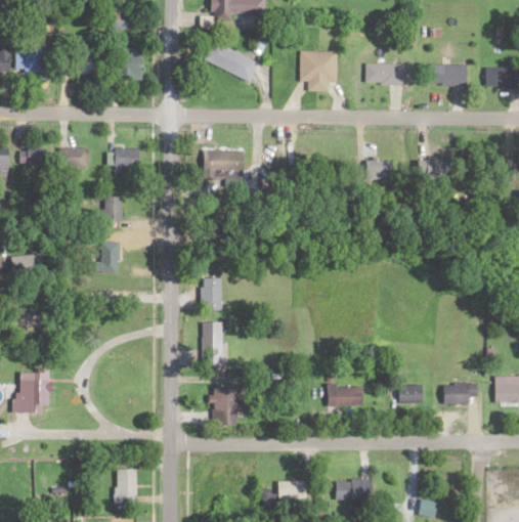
[(272,1),(240,1),(240,0),(219,0),(219,30),(239,30),(239,18),(272,18),(272,1)]
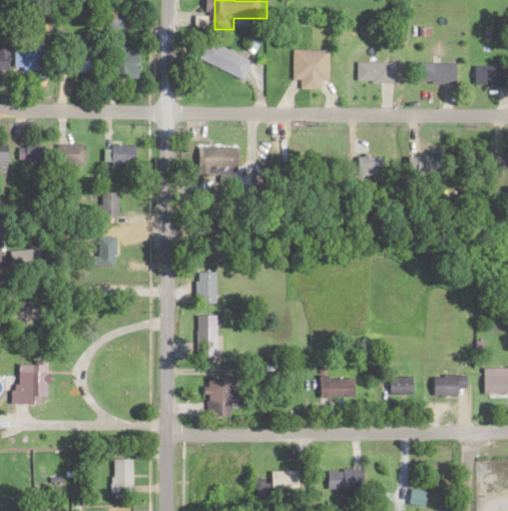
[(19,69),(52,68),(51,42),(19,43),(19,69)]
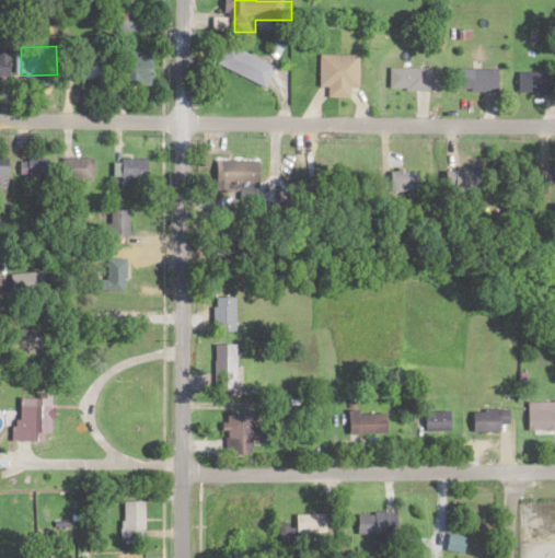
[(0,74),(18,74),(18,49),(0,48),(0,74)]
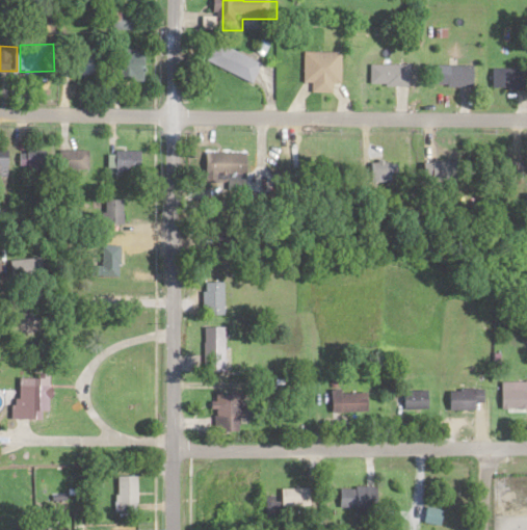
[(257,83),(263,64),(221,49),(214,68),(257,83)]
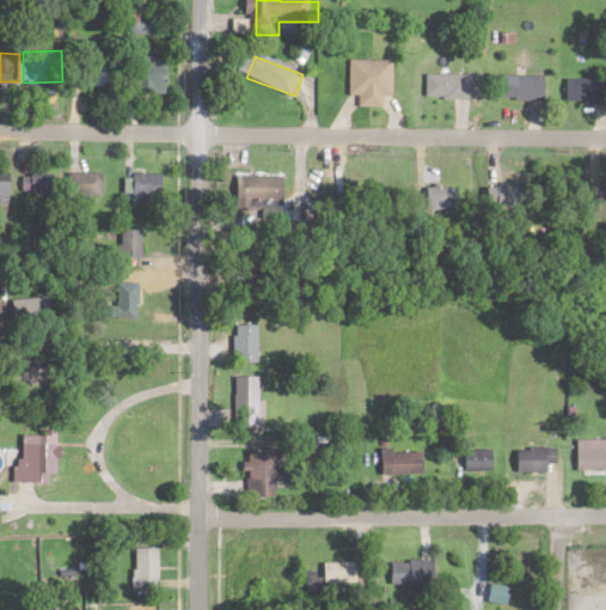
[(173,63),(142,63),(142,93),(173,93),(173,63)]
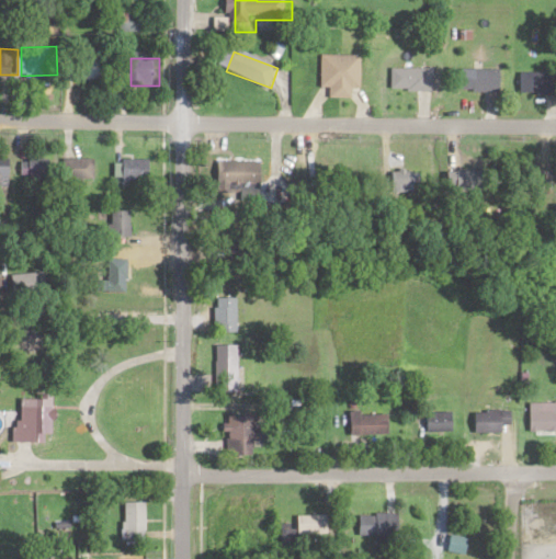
[(366,60),(326,60),(326,87),(332,87),(332,99),(353,99),(353,87),(365,87),(366,60)]
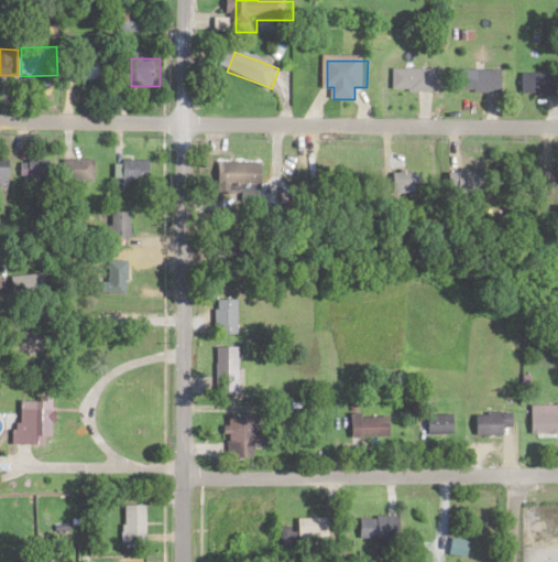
[(501,92),(501,74),(488,74),(488,72),(462,72),(462,92),(501,92)]
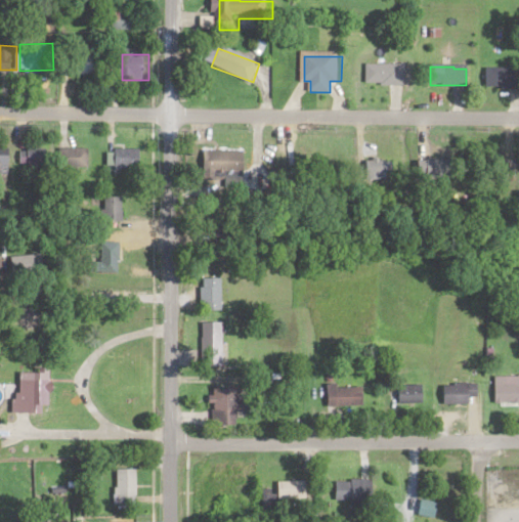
[(406,69),(369,69),(369,85),(406,85),(406,69)]
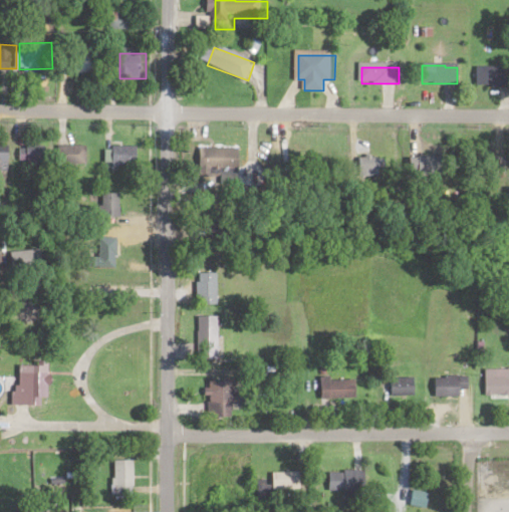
[(478,86),(508,85),(508,68),(478,68),(478,86)]
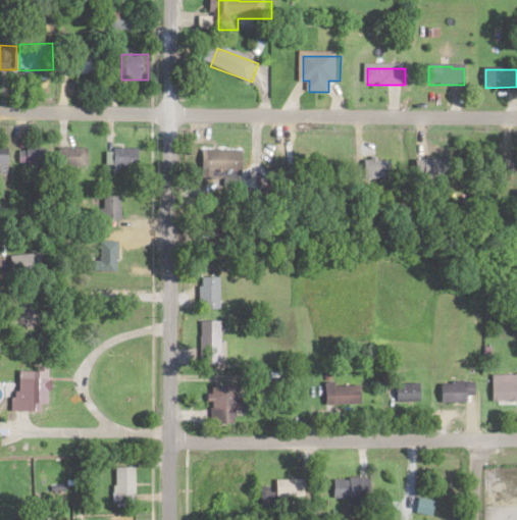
[(0,171),(5,174),(14,153),(0,145),(0,171)]
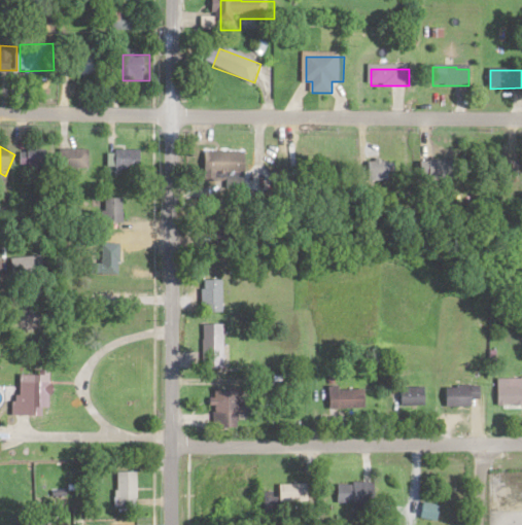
[(50,148),(24,147),(23,165),(50,166),(50,148)]
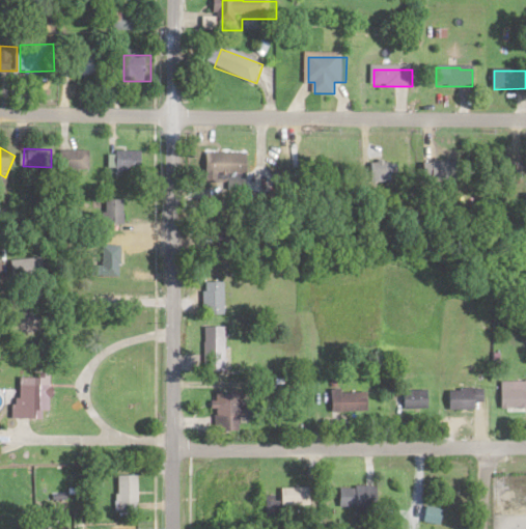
[(91,149),(62,149),(62,168),(91,168),(91,149)]
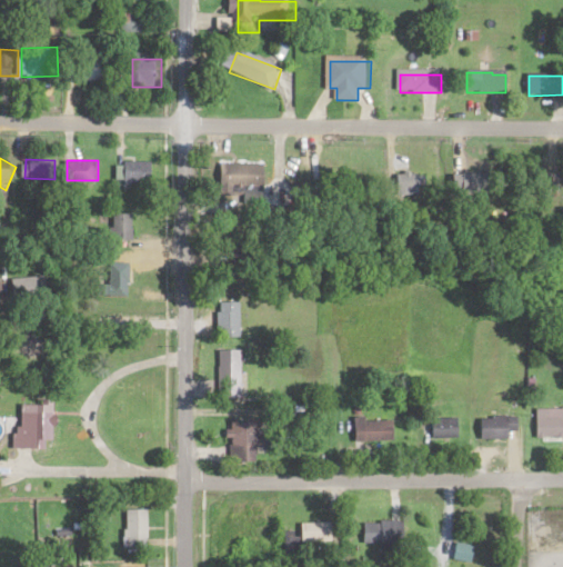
[(154,161),(123,161),(123,182),(154,182),(154,161)]
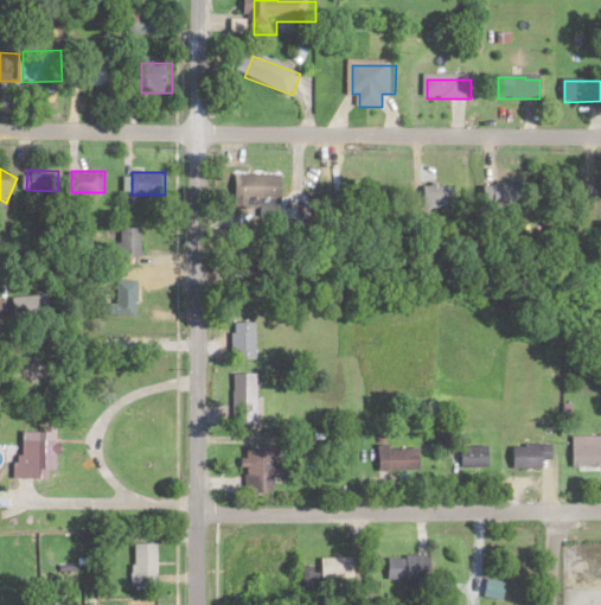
[(283,205),(283,173),(237,173),(237,205),(283,205)]
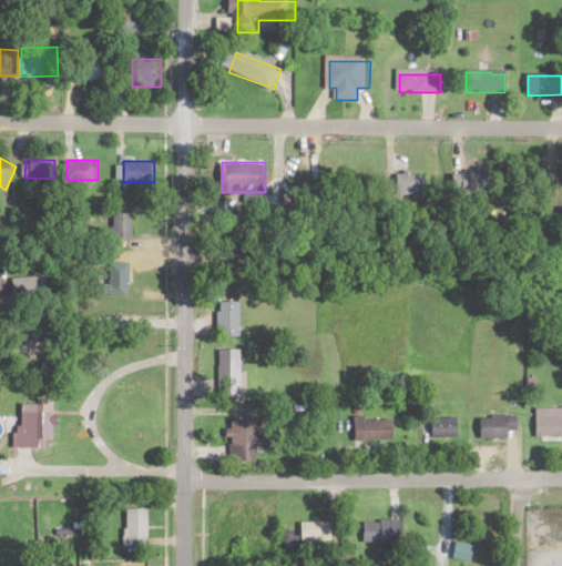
[(492,172),(461,172),(461,192),(492,192),(492,172)]
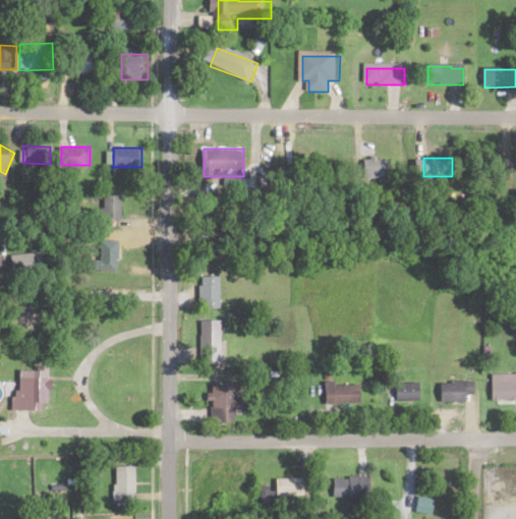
[(394,160),(371,160),(371,163),(364,163),(364,177),(394,177),(394,160)]
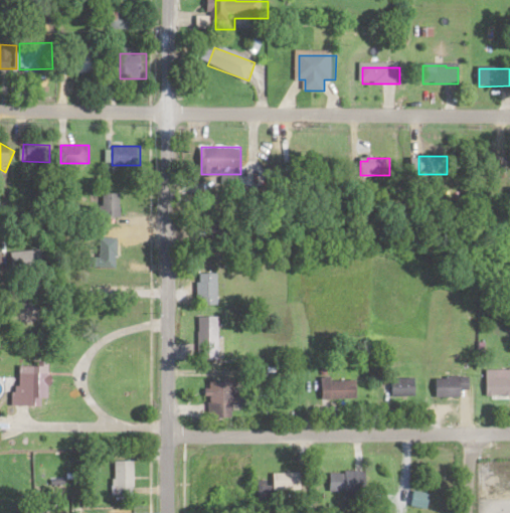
[(122,216),(122,192),(103,192),(103,216),(122,216)]
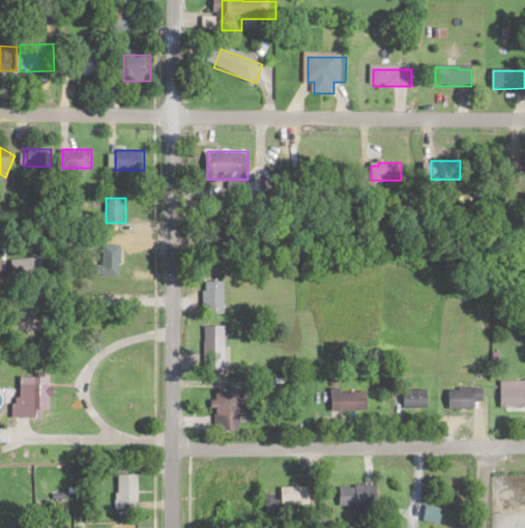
[(97,265),(97,274),(122,274),(122,243),(103,243),(103,265),(97,265)]
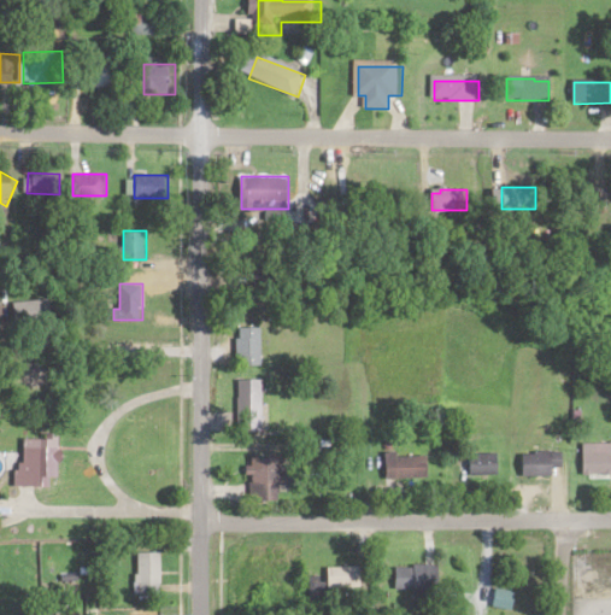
[(54,321),(54,300),(15,300),(15,321),(54,321)]
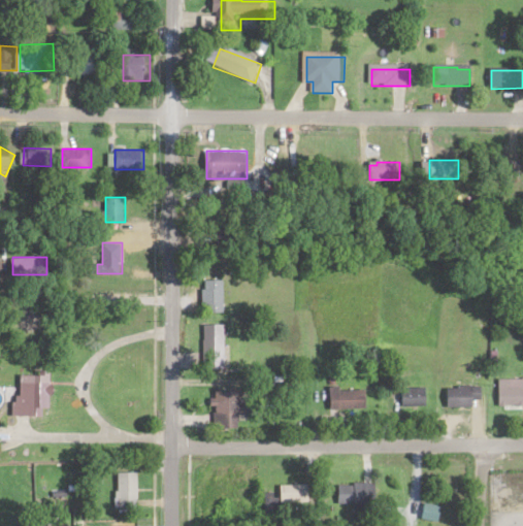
[(224,280),(203,280),(203,311),(224,311),(224,280)]
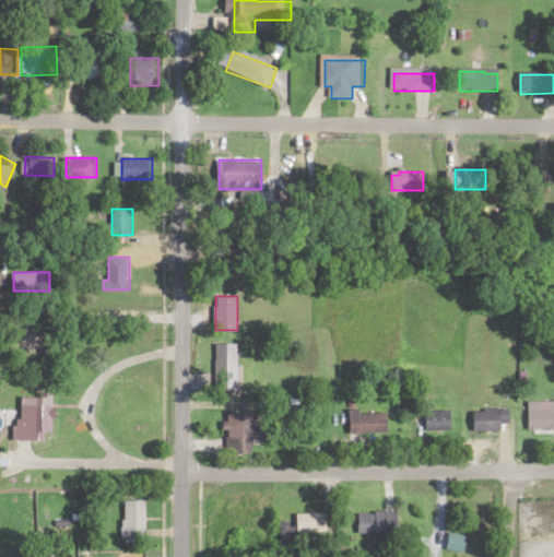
[(238,343),(216,343),(216,380),(238,380),(238,343)]
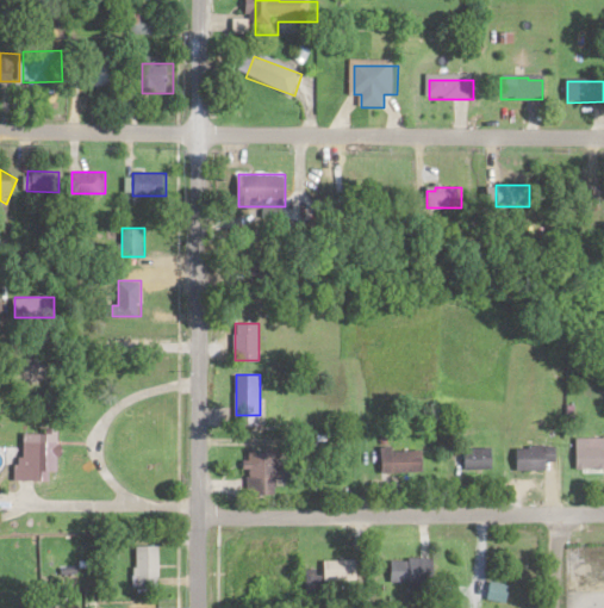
[(32,481),(56,481),(56,429),(32,429),(32,481)]
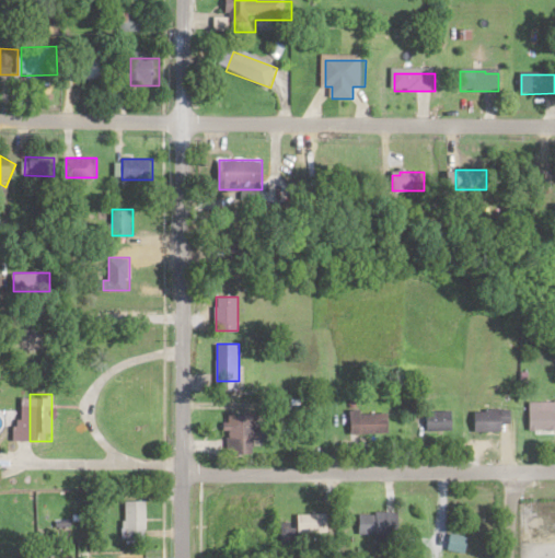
[(554,402),(529,402),(529,431),(554,431),(554,402)]
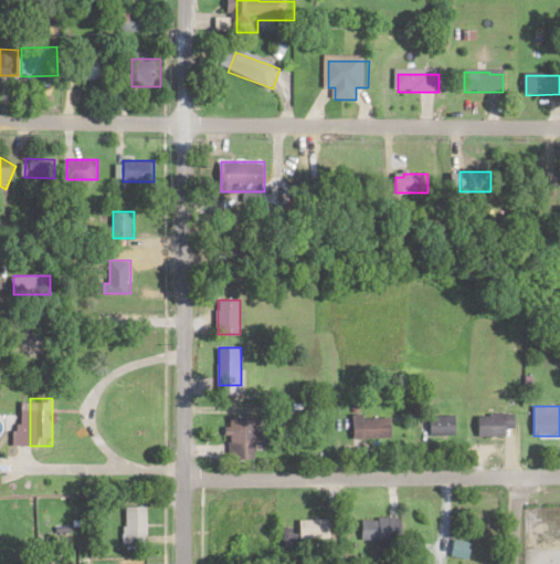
[(478,434),(516,434),(516,414),(478,414),(478,434)]
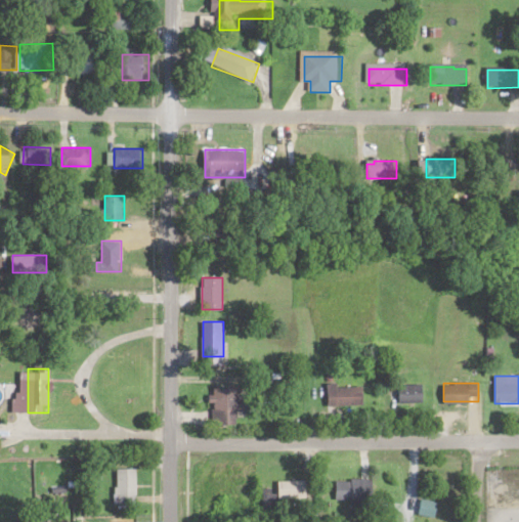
[(423,384),(397,384),(397,402),(423,402),(423,384)]
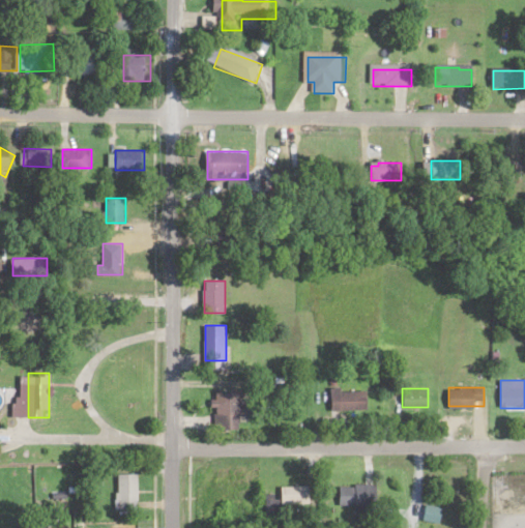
[(330,389),(330,410),(363,410),(363,389),(330,389)]
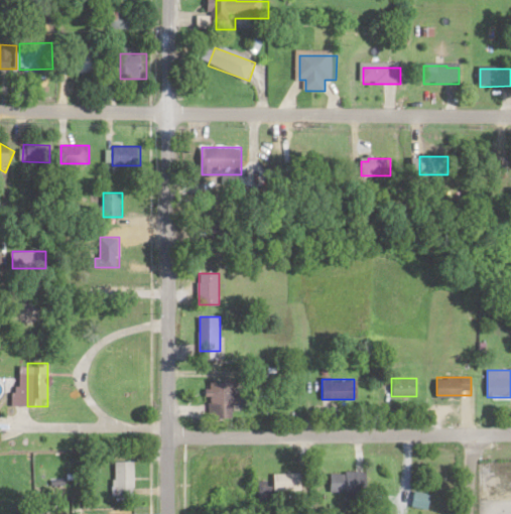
[(245,406),(244,381),(210,381),(211,417),(234,417),(234,406),(245,406)]
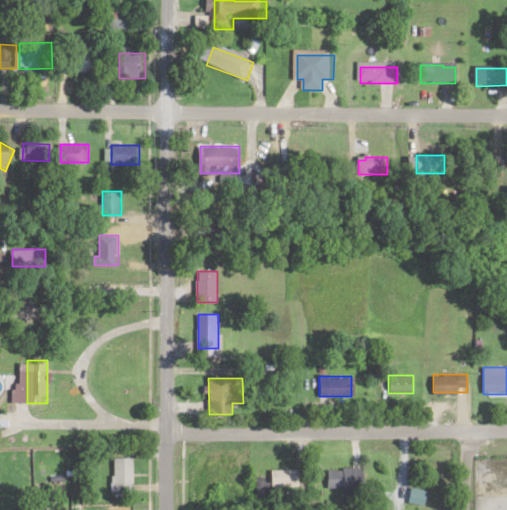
[(114,457),(115,491),(134,491),(133,457),(114,457)]
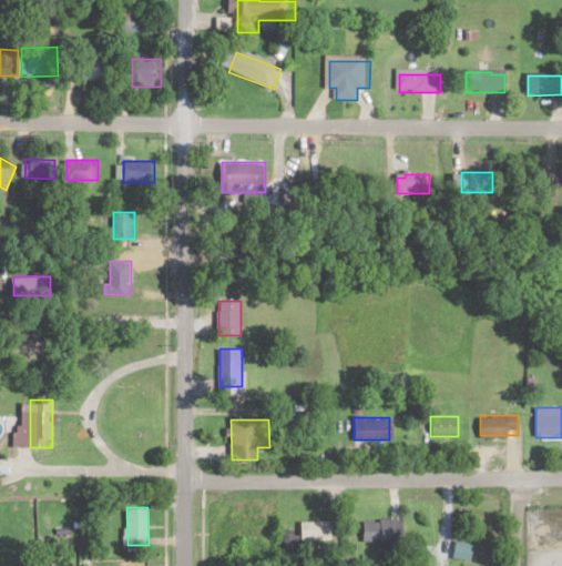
[(218,517),(218,556),(246,556),(246,517),(218,517)]
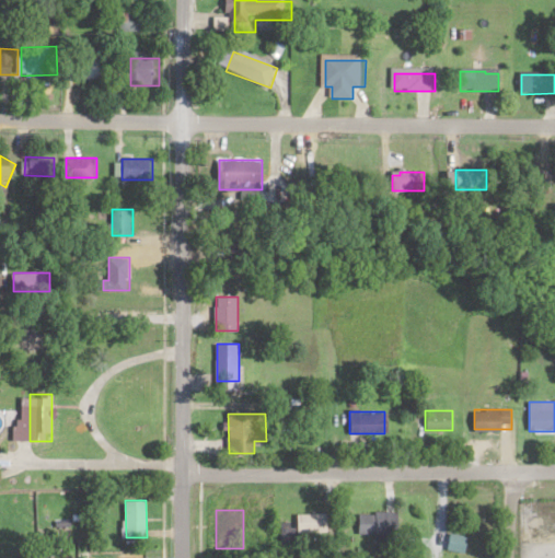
[(357,534),(395,534),(395,511),(357,511),(357,534)]
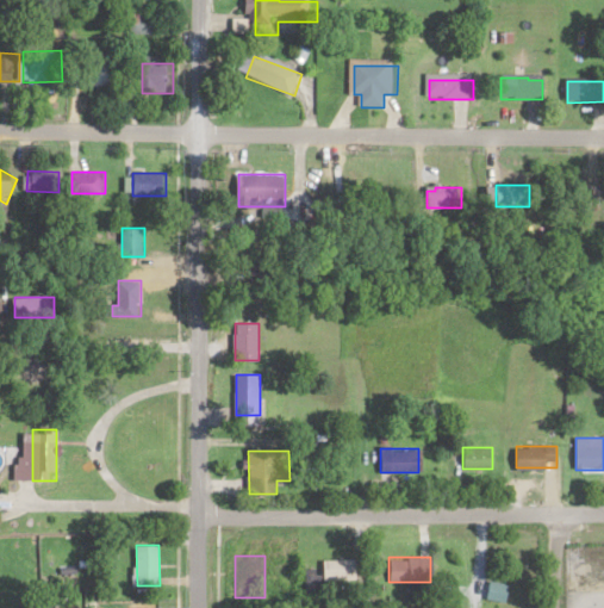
[(321,581),(355,579),(354,559),(321,560),(321,575),(305,575),(305,595),(321,595),(321,581)]
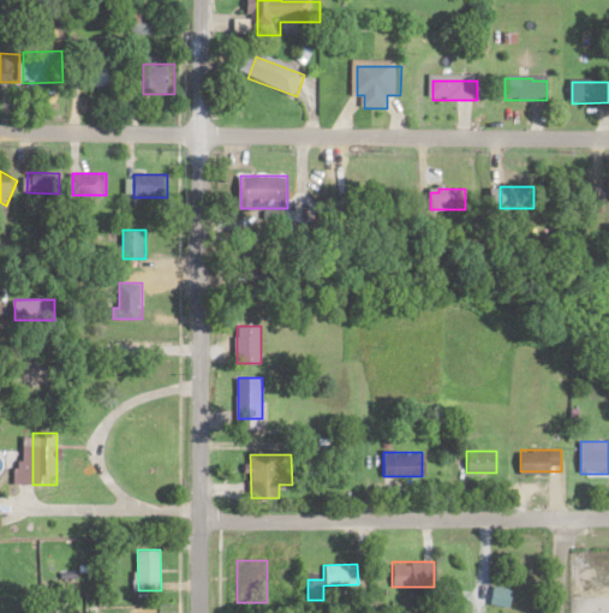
[(69,612),(54,612),(54,601),(45,601),(45,612),(69,612)]
